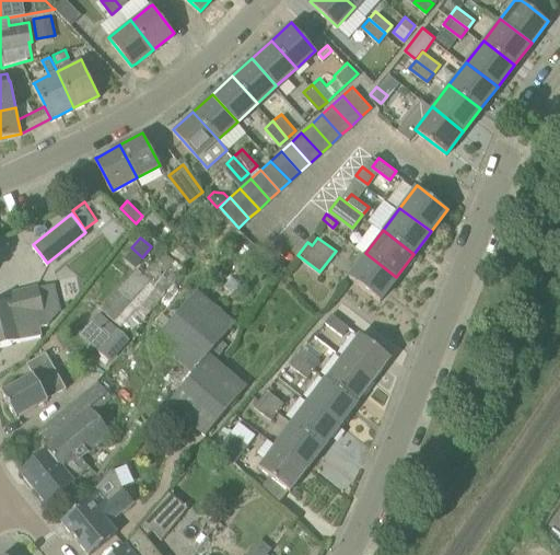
[(138,266),(101,307),(115,321),(120,326),(138,307),(144,313),(164,291),(164,290),(184,268),(161,249),(142,270),(138,266)]
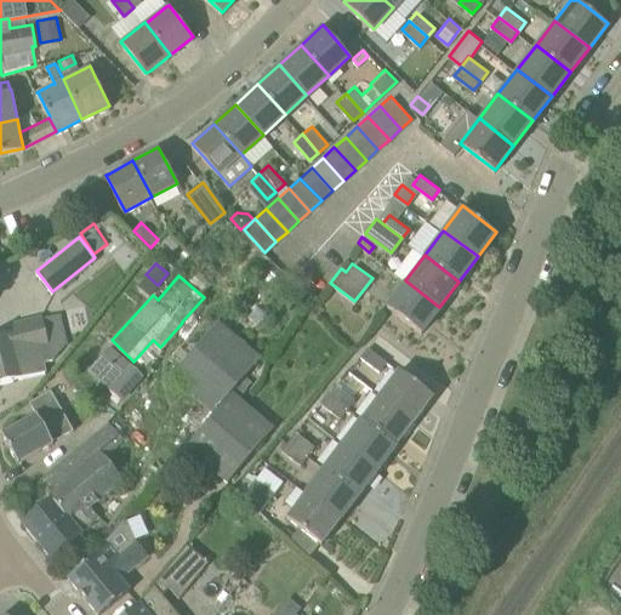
[(439,307),(405,280),(387,305),(422,331),(439,307)]
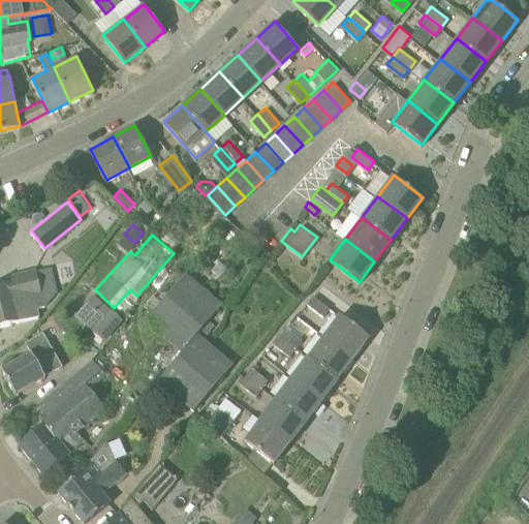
[(44,305),(35,268),(9,275),(10,281),(0,283),(0,325),(39,314),(37,306),(44,305)]
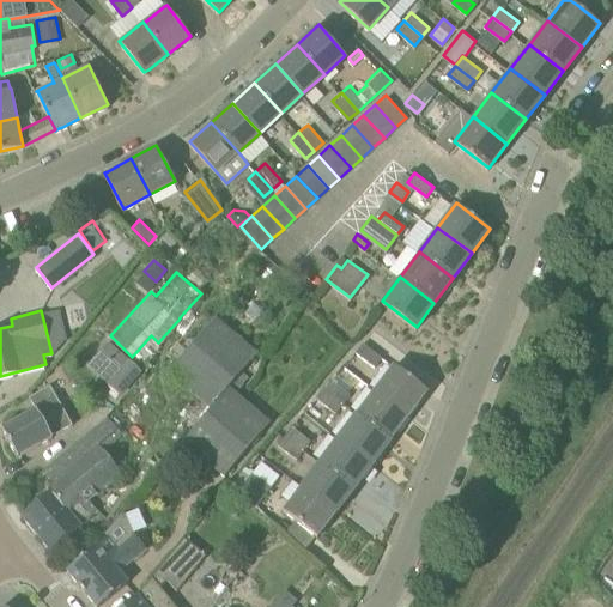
[(229,384),(258,351),(214,315),(169,369),(211,406),(229,384)]
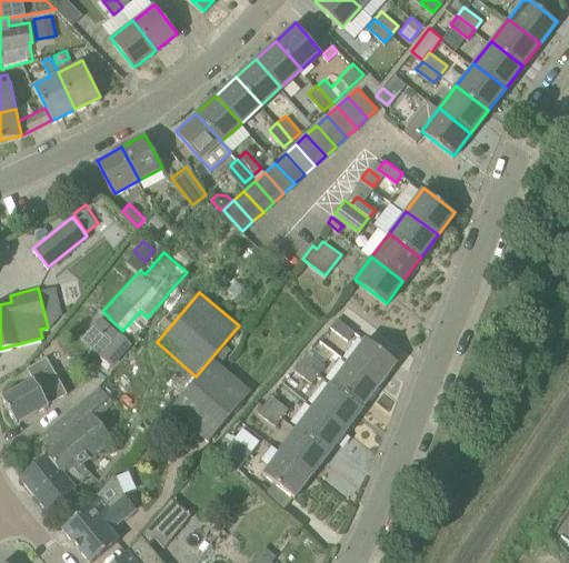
[(101,315),(96,322),(113,337),(118,331),(119,330),(101,315)]
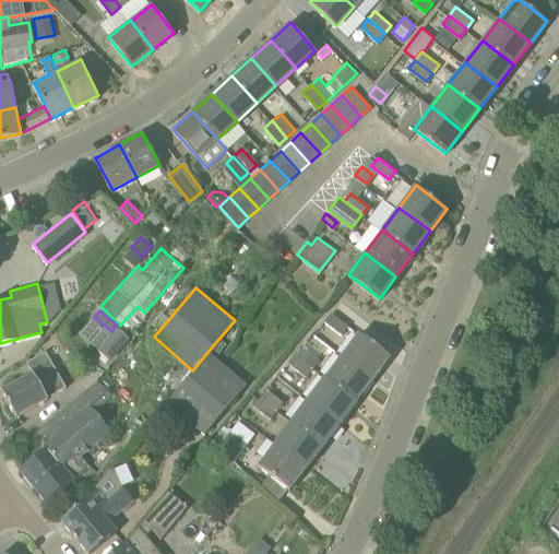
[(341,332),(347,323),(332,311),(325,319),(341,332)]
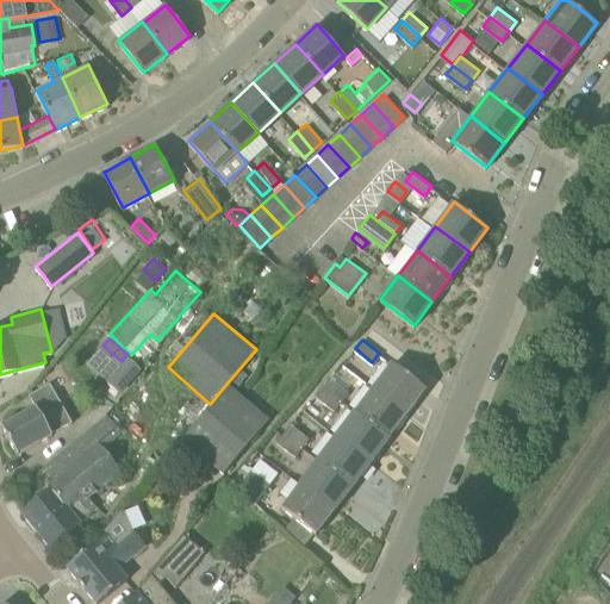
[(109,378),(106,379),(122,392),(142,368),(126,355),(122,361),(109,378)]
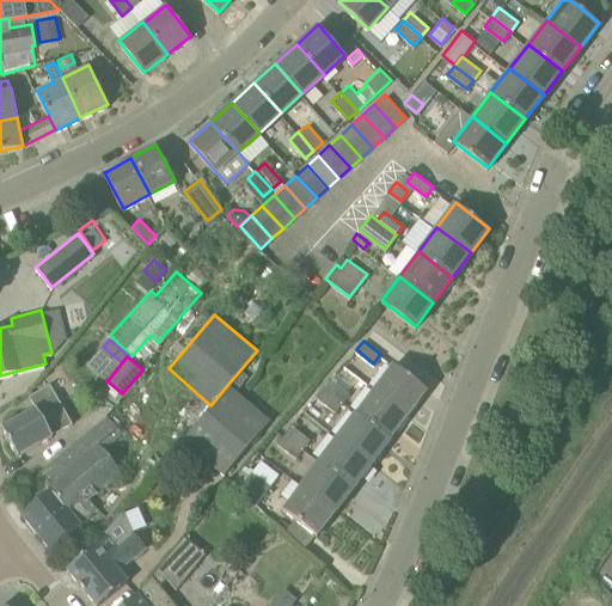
[(427,389),(392,362),(373,387),(408,414),(427,389)]
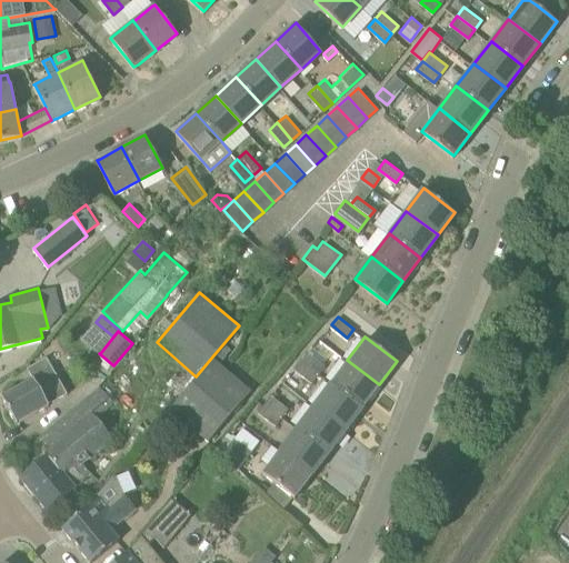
[(318,372),(325,363),(307,350),(300,359),(318,372)]
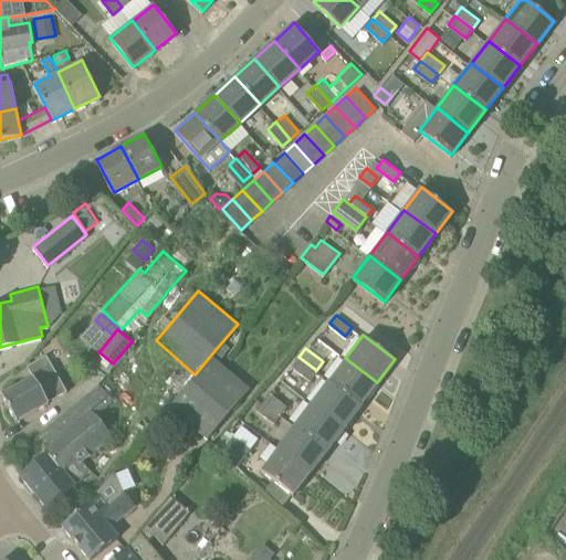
[(1,394),(17,420),(49,401),(48,400),(67,389),(46,354),(28,365),(33,376),(1,394)]
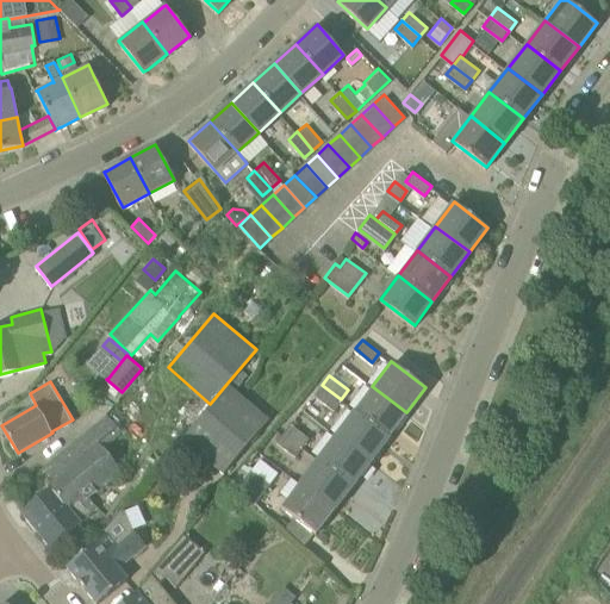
[(223,472),(269,417),(228,383),(210,404),(182,437),(223,472)]
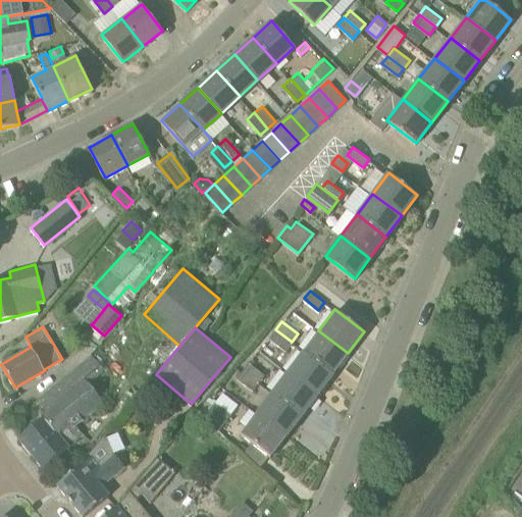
[(285,350),(292,342),(275,329),(270,338),(285,350)]
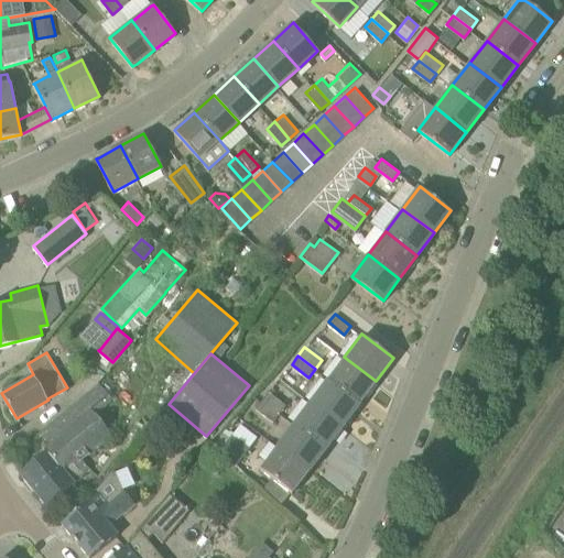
[(376,381),(344,357),(327,380),(359,403),(376,381)]
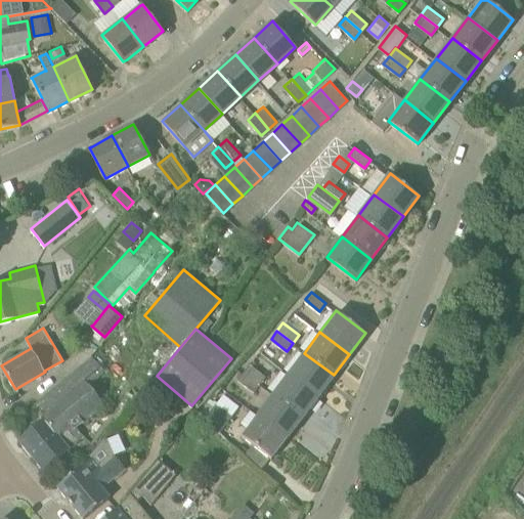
[(334,375),(304,353),(289,374),(318,395),(334,375)]
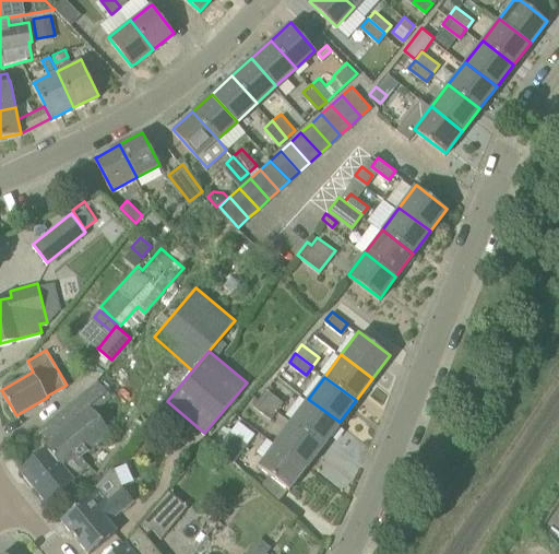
[(110,428),(94,409),(113,393),(98,380),(83,395),(36,433),(47,446),(20,468),(46,501),(73,478),(70,474),(86,460),(81,452),(110,428)]
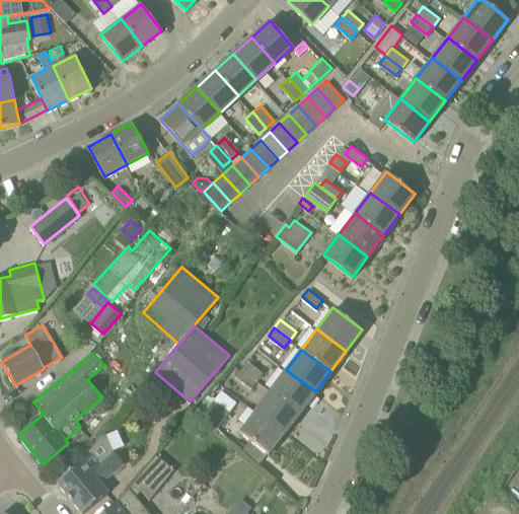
[(256,379),(263,371),(246,359),(240,367),(256,379)]
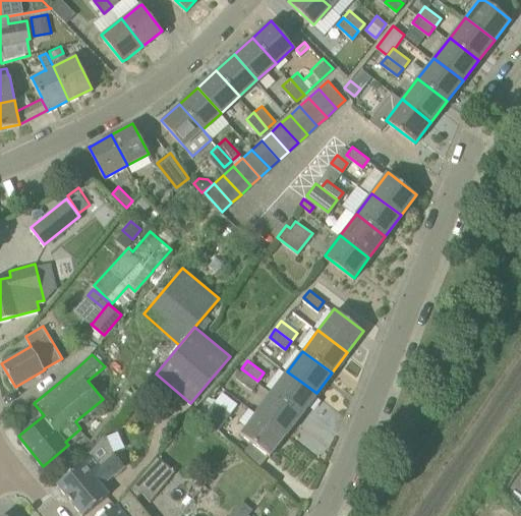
[(252,389),(257,381),(241,368),(236,377),(252,389)]
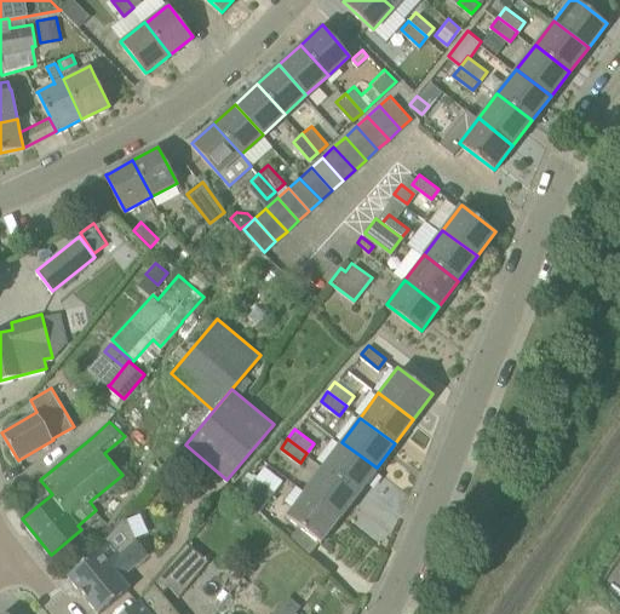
[(377,468),(342,442),(323,466),(359,493),(377,468)]
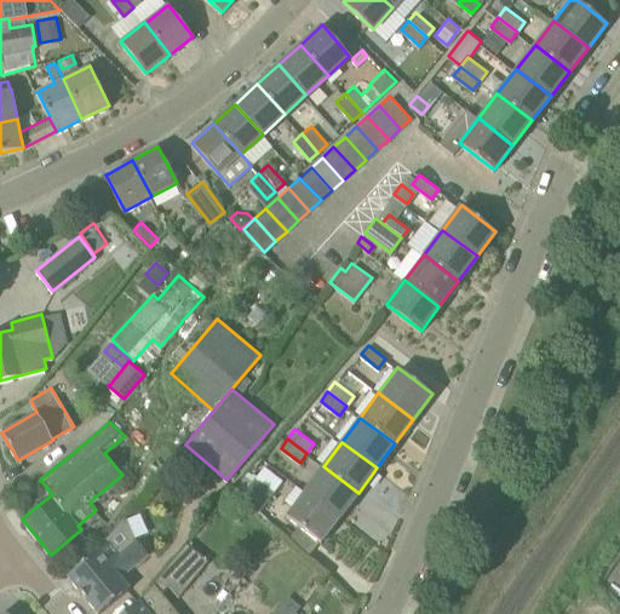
[(359,493),(323,466),(305,491),(339,517),(359,493)]
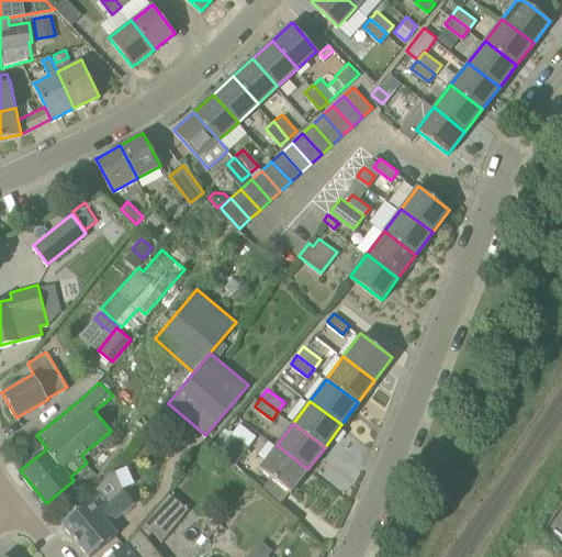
[(236,463),(249,444),(232,432),(220,447),(236,463)]
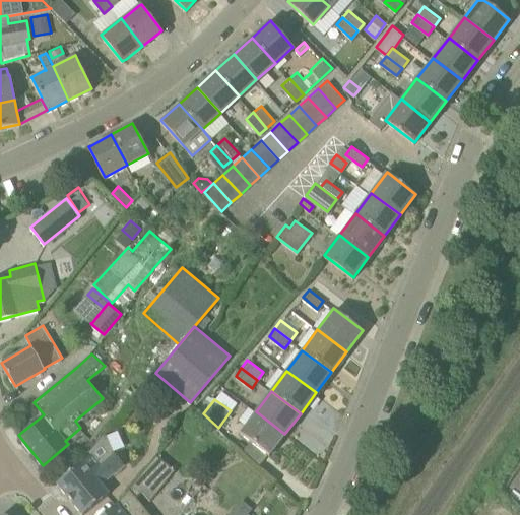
[(284,434),(256,411),(241,432),(269,454),(284,434)]
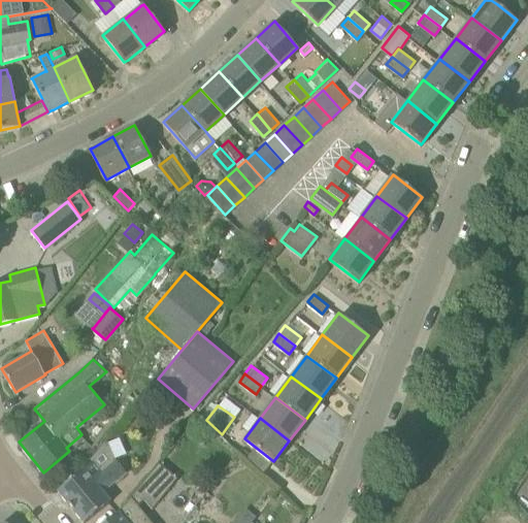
[(101,489),(126,469),(114,456),(106,439),(91,457),(93,459),(83,467),(84,468),(58,489),(84,521),(110,499),(101,489)]
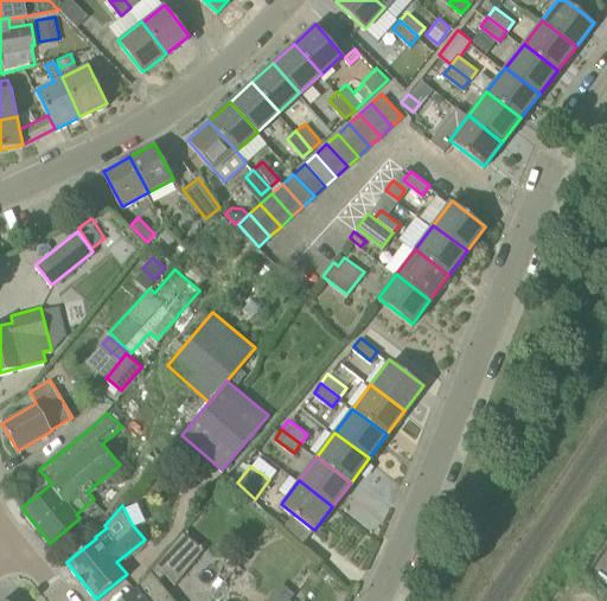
[(176,600),(158,577),(166,570),(174,581),(185,569),(204,547),(183,530),(166,550),(158,560),(151,568),(135,587),(117,600),(176,600)]
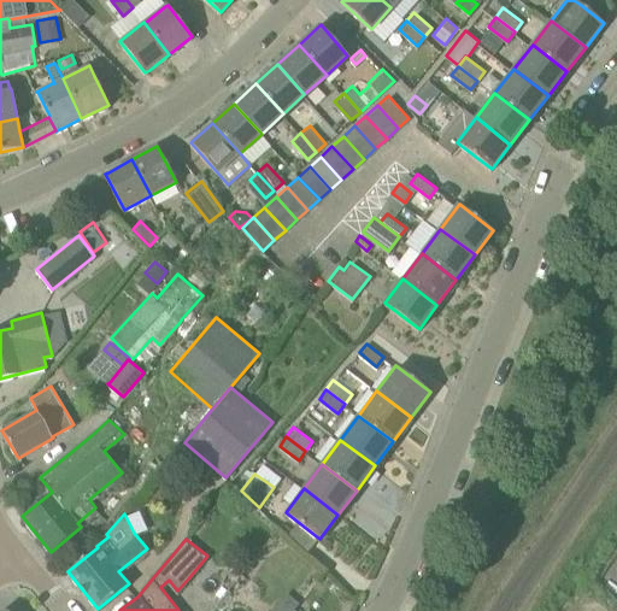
[(291,610),(299,601),(286,591),(269,610),(291,610)]
